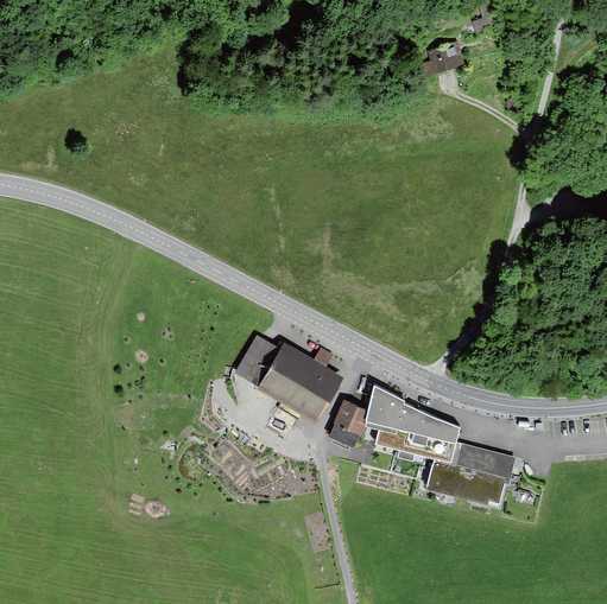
[(485,21),(474,25),(478,36),(501,27),(493,4),(480,7),(485,21)]
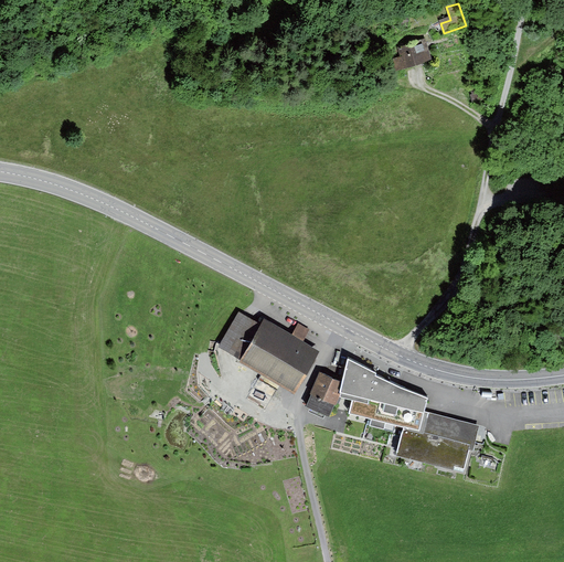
[(426,41),(394,51),(401,71),(432,61),(426,41)]
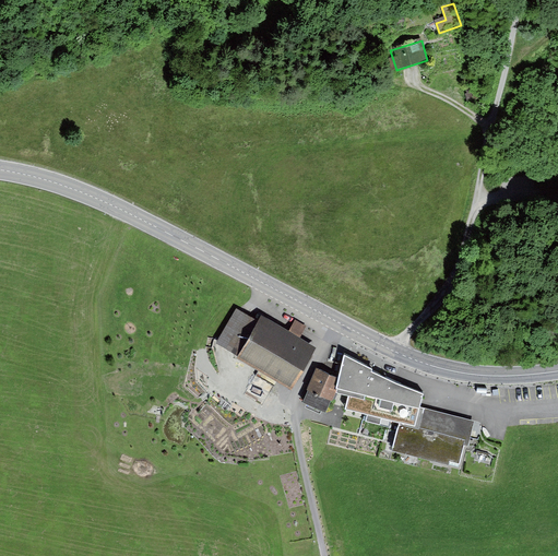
[(216,343),(236,354),(257,320),(236,308),(216,343)]
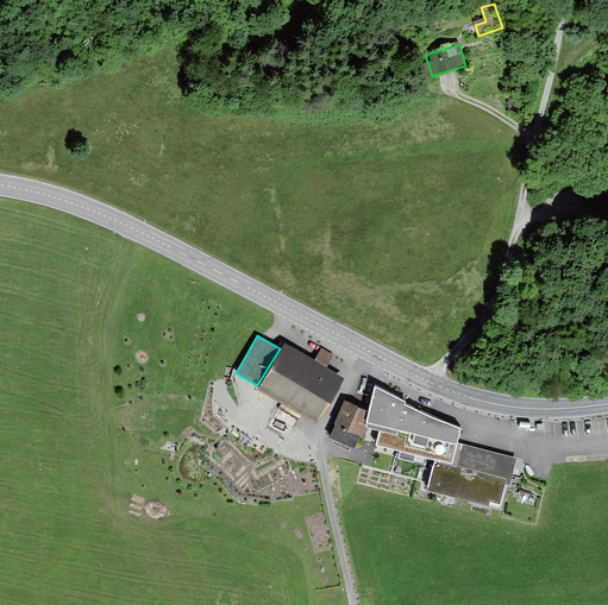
[(318,423),(344,378),(314,361),(282,342),(280,348),(257,385),(256,389),(318,423)]
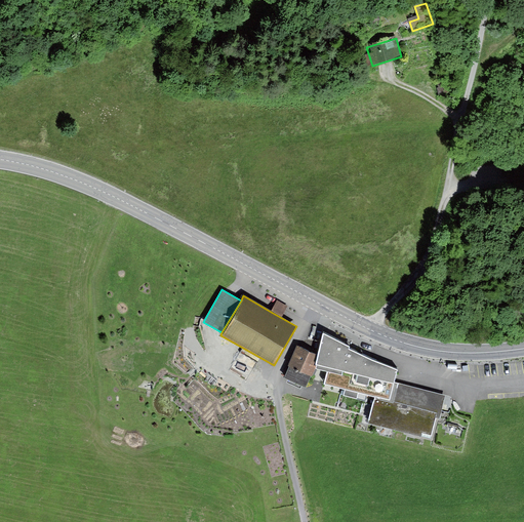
[(286,309),(276,303),(271,312),(281,317),(286,309)]
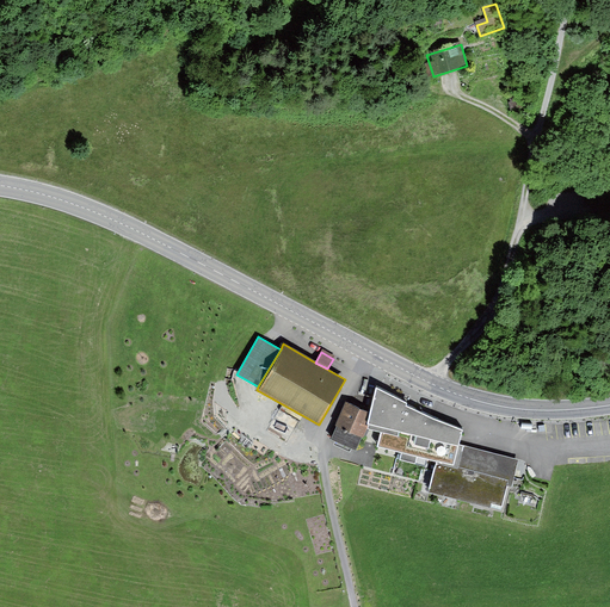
[(398,429),(405,403),(405,401),(375,385),(369,412),(365,421),(368,421),(365,426),(368,426),(380,429),(376,447),(400,453),(405,431),(398,429)]
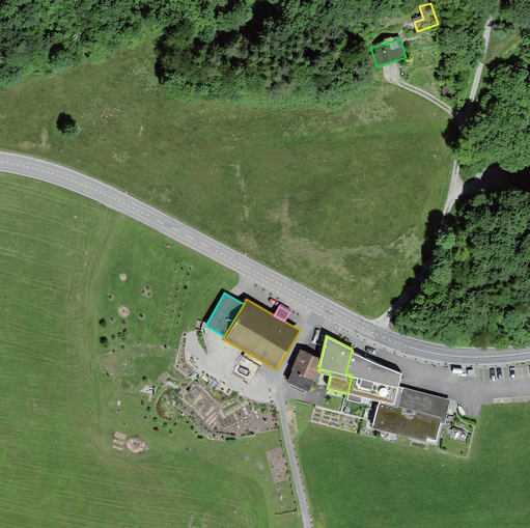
[(321,358),(299,350),(289,369),(291,370),(286,383),(309,392),(313,380),(315,380),(319,370),(317,370),(319,366),(317,366),(321,358)]
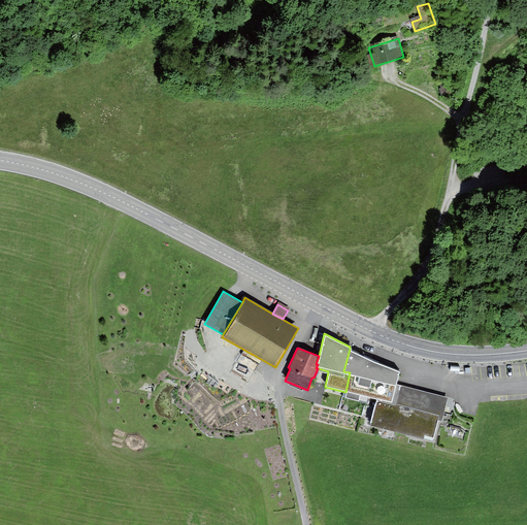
[(350,372),(346,392),(376,400),(393,404),(397,386),(401,371),(389,366),(366,357),(350,349),(343,371),(350,372)]
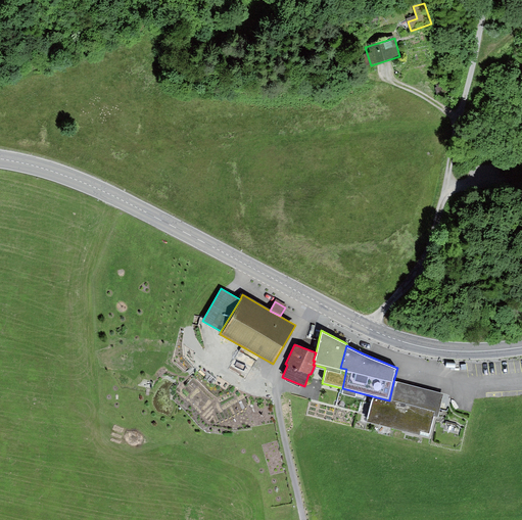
[(373,396),(367,420),(398,428),(405,405),(414,407),(419,388),(414,386),(393,382),(389,400),(373,396)]
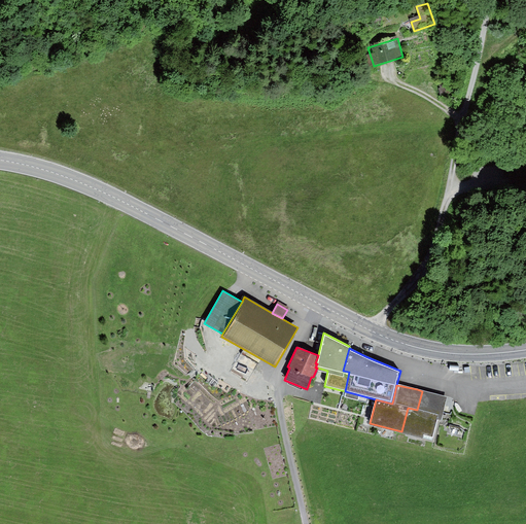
[(446,397),(422,391),(417,410),(408,408),(401,431),(422,438),(423,433),(432,435),(436,419),(441,419),(446,397)]
